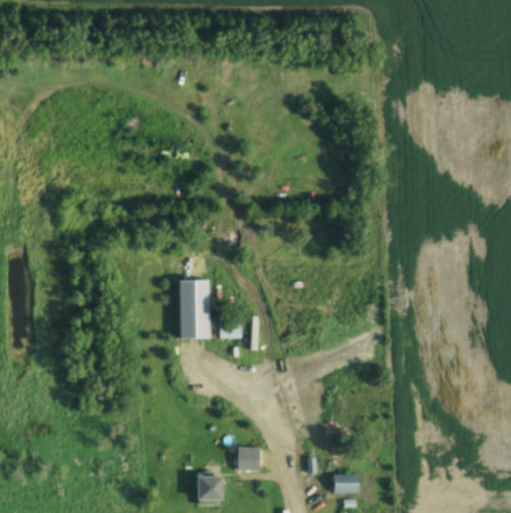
[(242,317),(220,317),(220,338),(242,338),(242,317)]
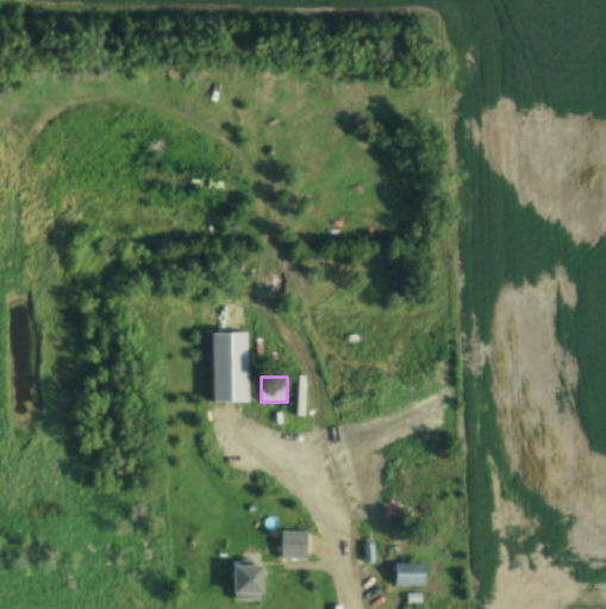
[(307,559),(307,532),(282,532),(282,559),(307,559)]
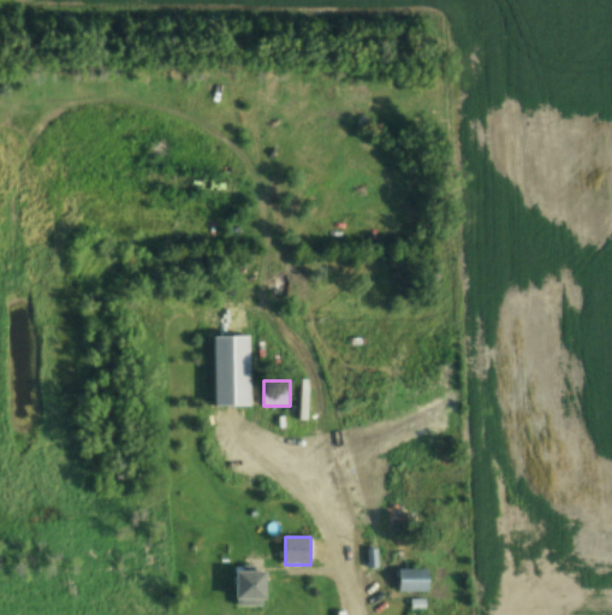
[(428,569),(399,569),(399,592),(428,592),(428,569)]
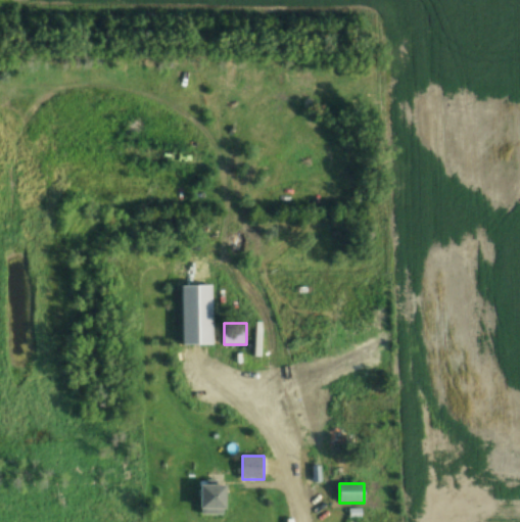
[(225,514),(225,485),(198,485),(198,514),(225,514)]
